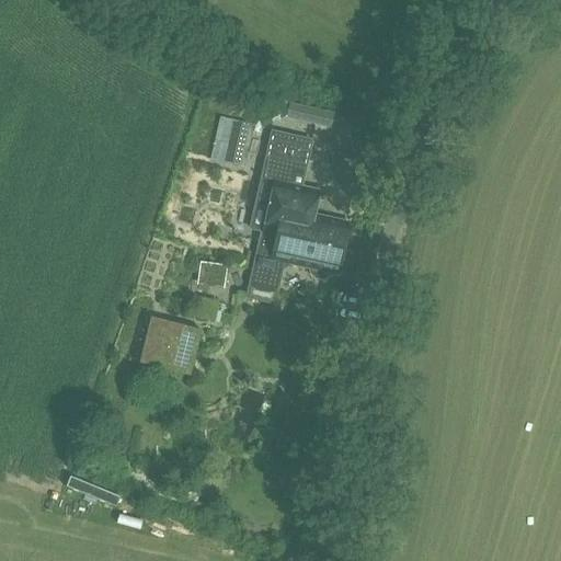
[(271,93),(268,101),(286,104),(287,96),(271,93)]
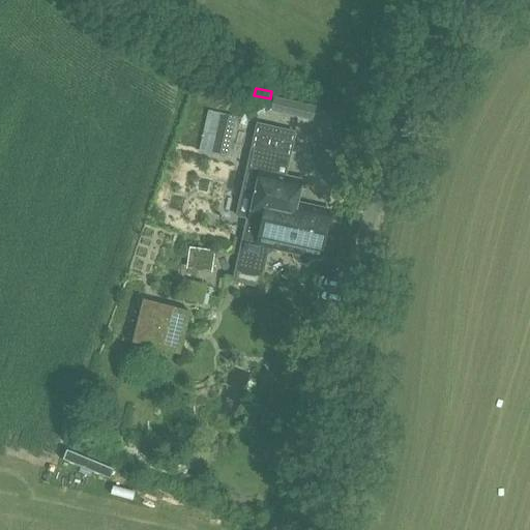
[(296,201),(300,180),(286,177),(296,133),(256,124),(241,190),(251,193),(244,217),(326,236),(331,213),(296,206),(297,202),(296,201)]
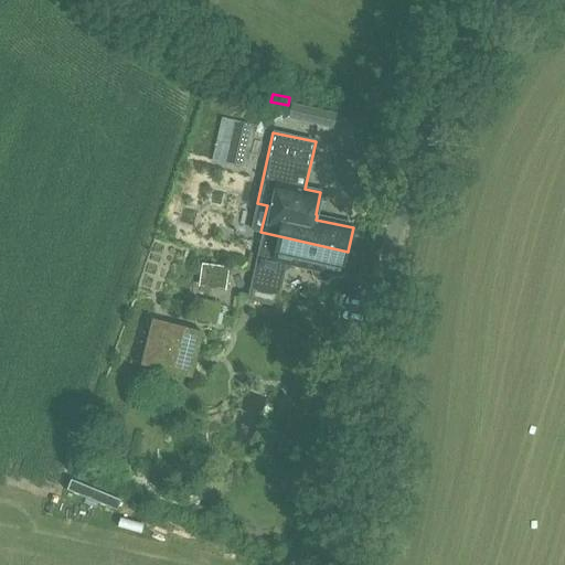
[(348,252),(260,232),(246,300),(275,307),(283,274),(291,267),(311,272),(312,276),(318,280),(326,283),(332,280),(336,277),(342,278),(348,252)]
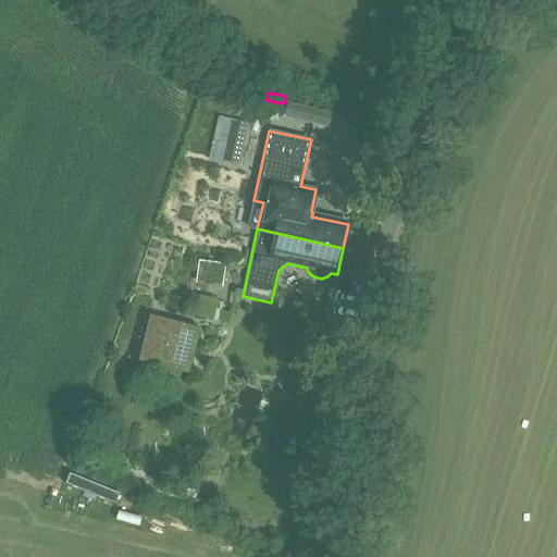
[(212,321),(217,301),(197,297),(193,316),(212,321)]
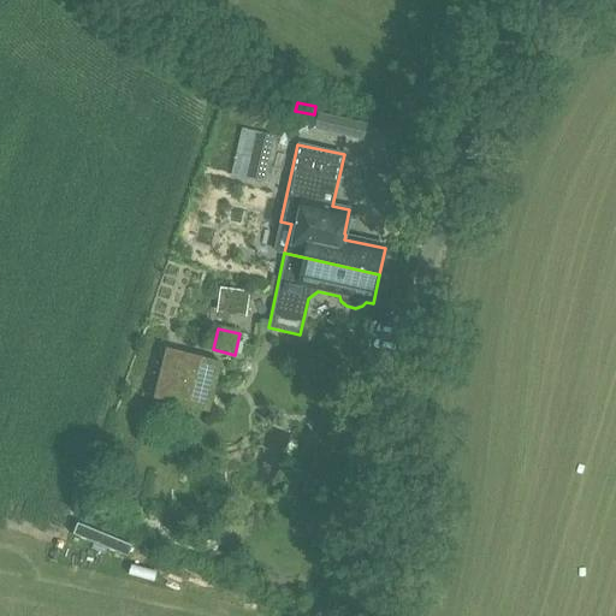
[(207,416),(219,365),(175,354),(163,406),(207,416)]
